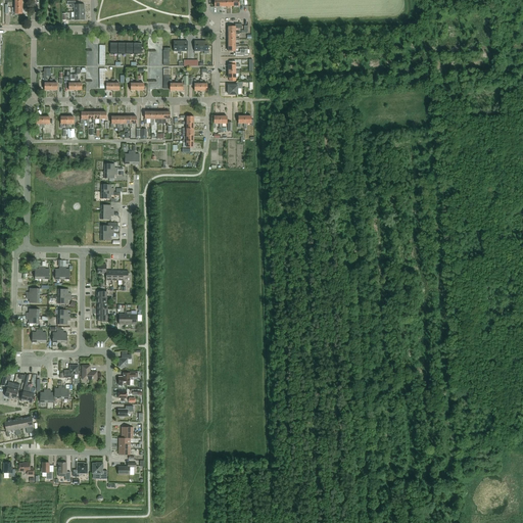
[(76,1),(67,2),(67,5),(72,5),(72,8),(74,8),(75,12),(85,12),(85,4),(76,5),(76,1)]
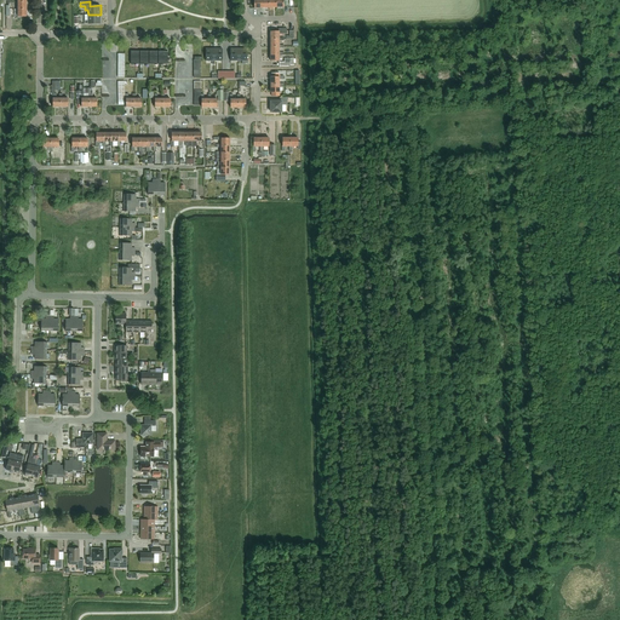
[(279,39),(279,38),(279,34),(287,34),(287,28),(279,29),(279,32),(270,32),(270,39),(279,39)]
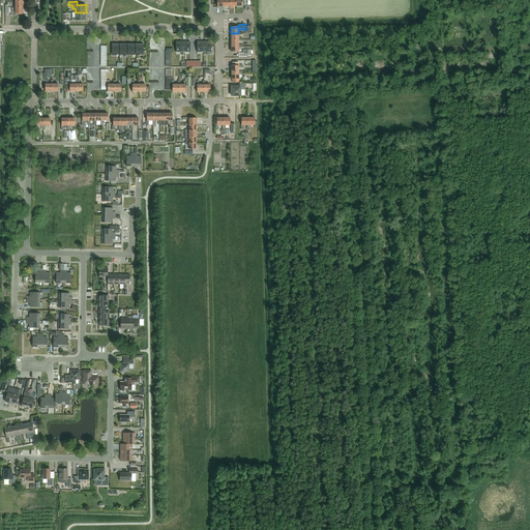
[(239,72),(239,71),(239,67),(243,67),(243,65),(239,65),(239,63),(232,63),(232,66),(232,72),(239,72)]
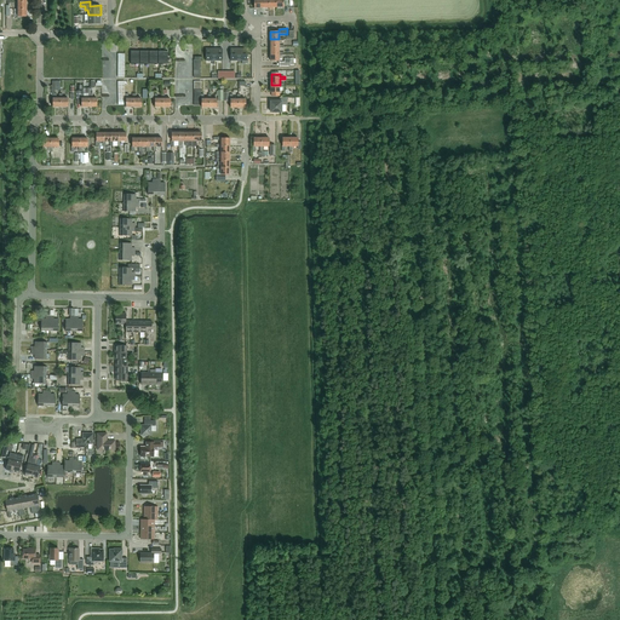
[(285,86),(285,85),(285,84),(280,84),(280,85),(271,85),(271,92),(271,96),(280,96),(280,86),(285,86)]
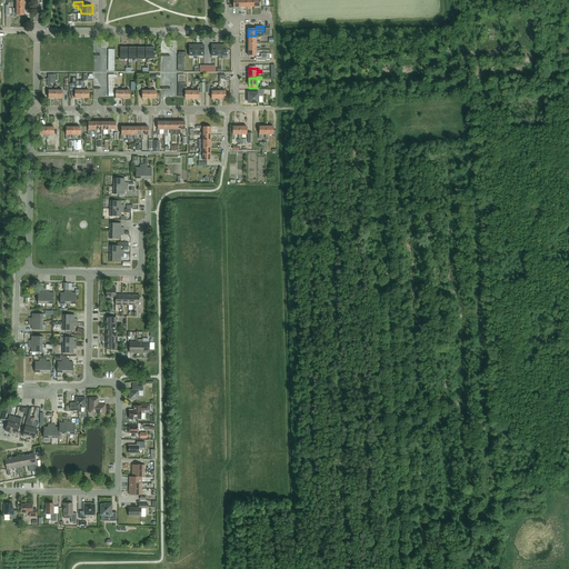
[(257,90),(257,93),(249,93),(249,103),(258,102),(258,97),(263,97),(263,90),(257,90)]
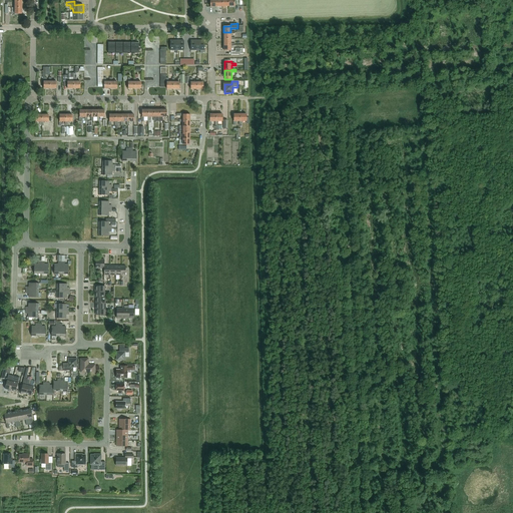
[(116,352),(116,360),(118,360),(118,361),(120,362),(120,361),(121,360),(125,361),(125,352),(129,352),(129,348),(121,348),(121,352),(116,352)]
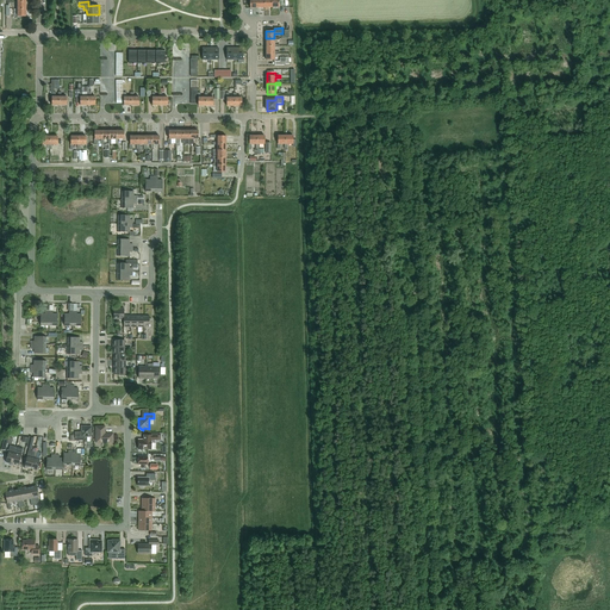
[(75,431),(75,440),(82,440),(82,436),(86,436),(92,436),(92,427),(81,427),(81,431),(75,431)]
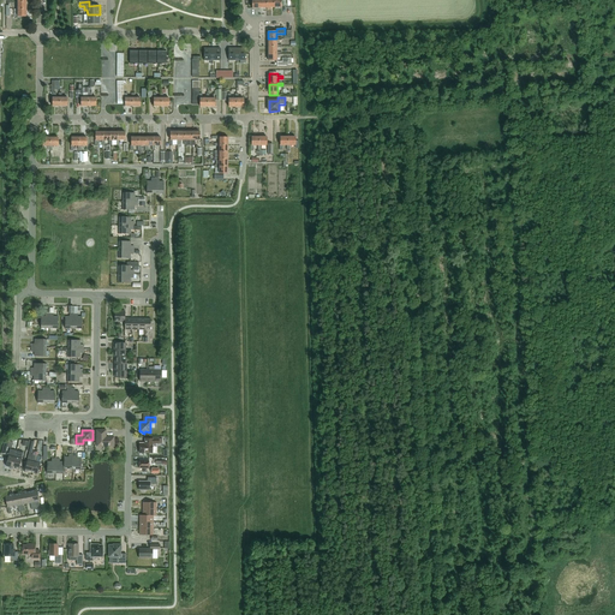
[(96,430),(97,447),(114,447),(114,437),(106,437),(106,430),(96,430)]
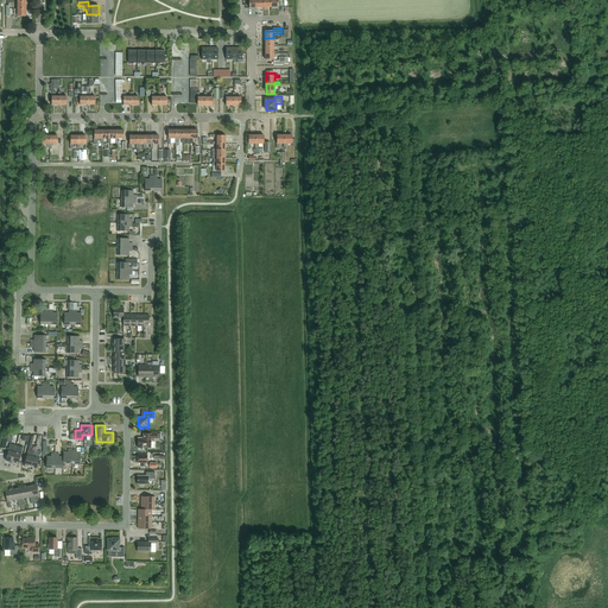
[(157,434),(149,434),(144,434),(144,438),(138,438),(138,448),(151,448),(151,438),(160,438),(160,434),(157,434)]
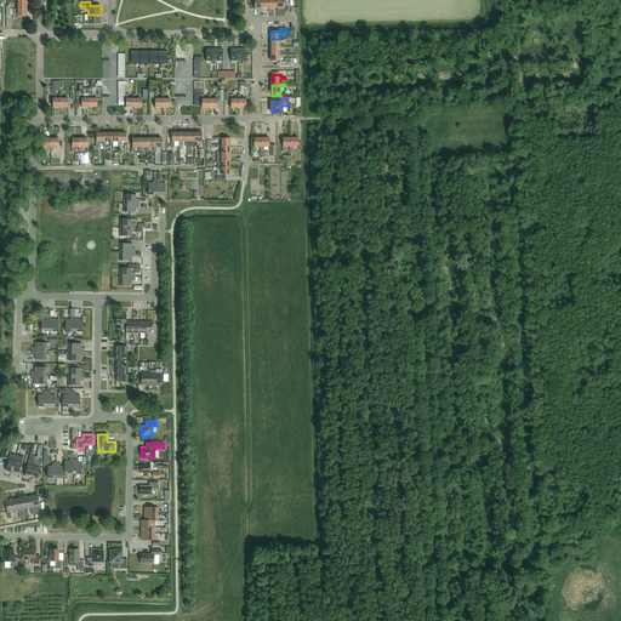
[(12,473),(17,455),(10,454),(9,457),(7,457),(6,462),(9,462),(6,471),(11,472),(10,473),(12,473)]
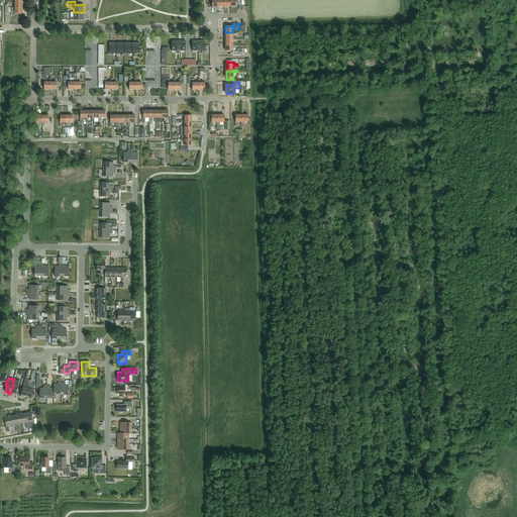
[(14,379),(10,394),(12,395),(12,394),(16,394),(16,395),(19,380),(14,379)]
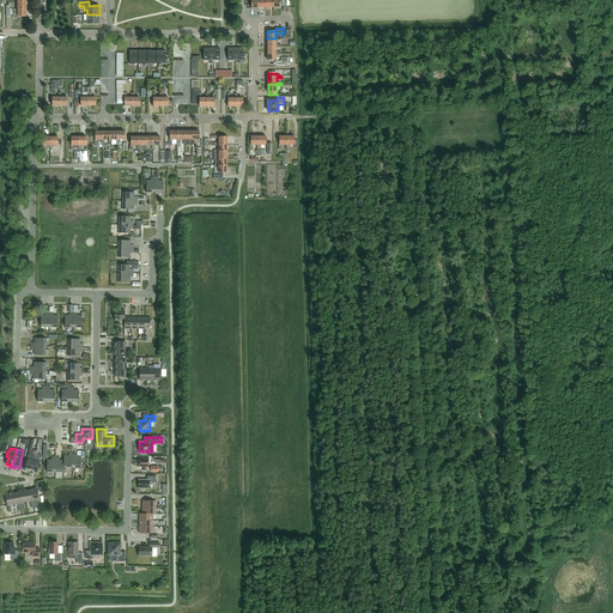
[(31,471),(36,454),(29,451),(28,459),(24,471),(25,471),(26,471),(28,469),(31,471)]
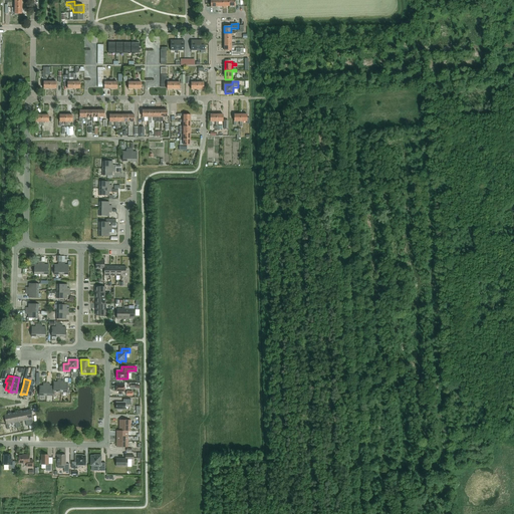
[(131,405),(131,399),(123,399),(123,403),(116,403),(116,410),(125,410),(125,405),(131,405)]
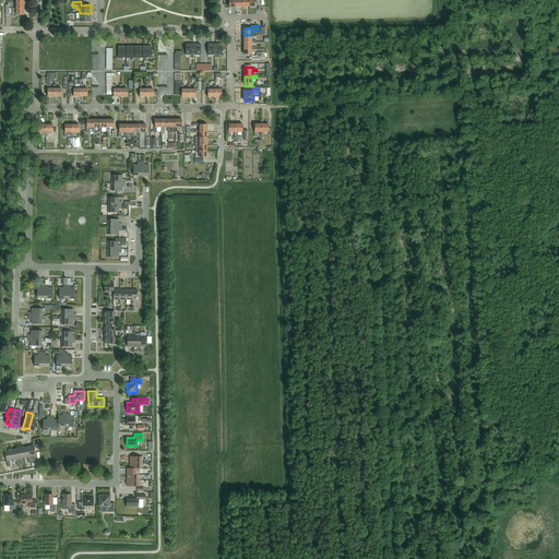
[(24,447),(22,447),(24,458),(27,456),(28,463),(31,463),(28,447),(24,448),(24,447)]
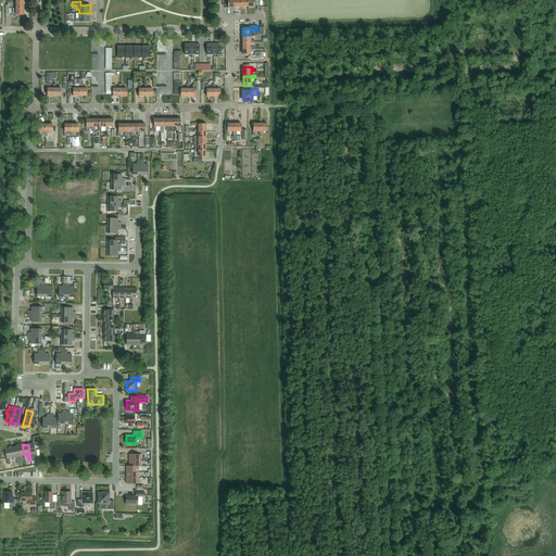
[(12,446),(11,446),(12,457),(16,456),(17,463),(20,463),(16,446),(12,447),(12,446)]
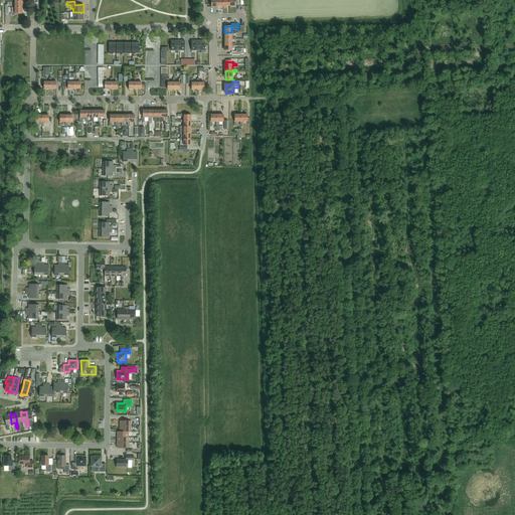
[(11,456),(4,456),(4,463),(4,466),(9,466),(9,469),(15,469),(16,462),(14,462),(14,461),(11,461),(11,456)]
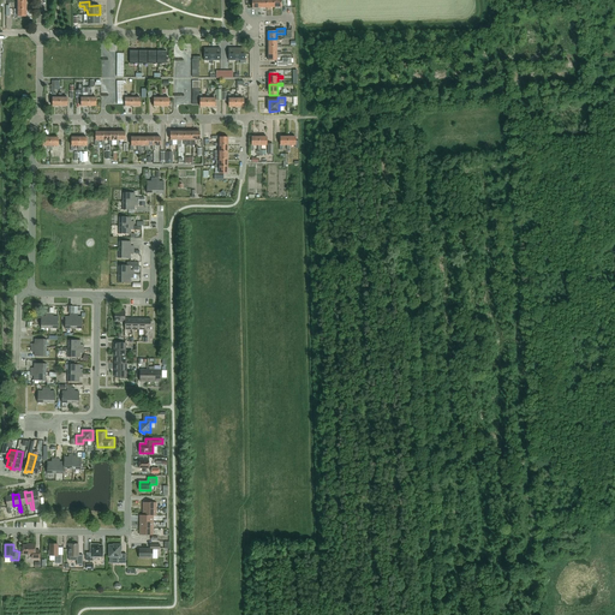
[(35,544),(30,544),(30,545),(23,544),(23,554),(33,555),(33,559),(40,559),(40,550),(35,550),(35,544)]
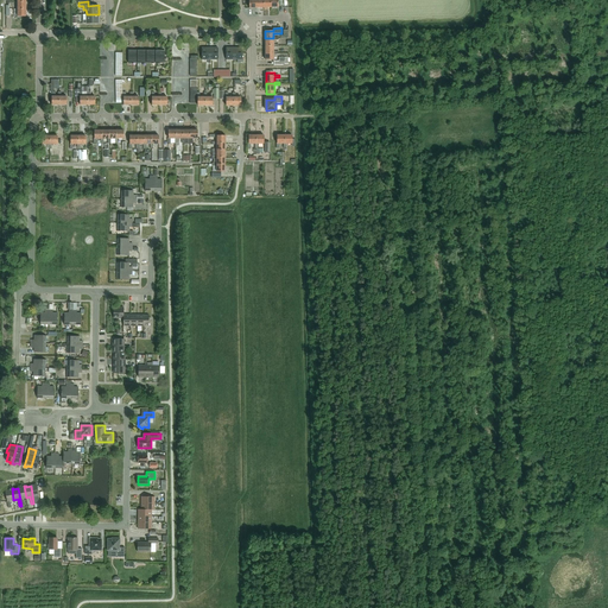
[(57,538),(49,538),(49,544),(49,549),(54,549),(54,557),(61,557),(61,549),(57,549),(57,538)]
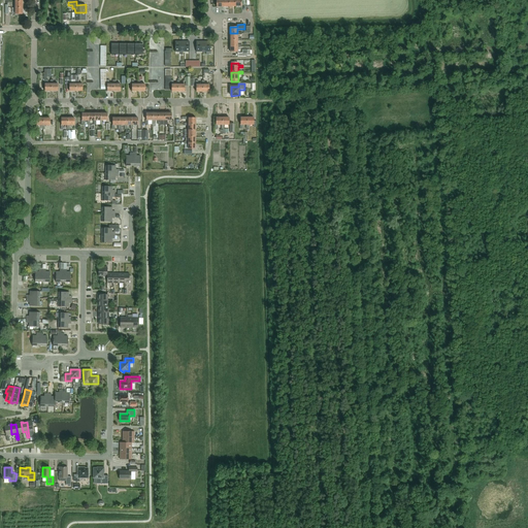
[(67,467),(59,467),(59,477),(66,477),(66,485),(71,485),(71,476),(67,476),(67,467)]
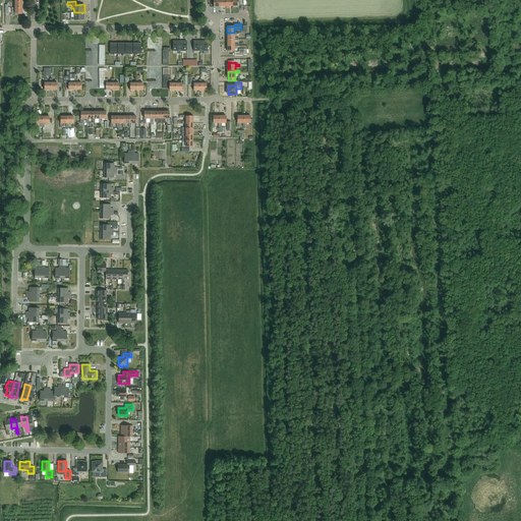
[(83,461),(76,461),(76,468),(73,468),(73,475),(78,475),(78,472),(88,472),(88,462),(83,462),(83,461)]
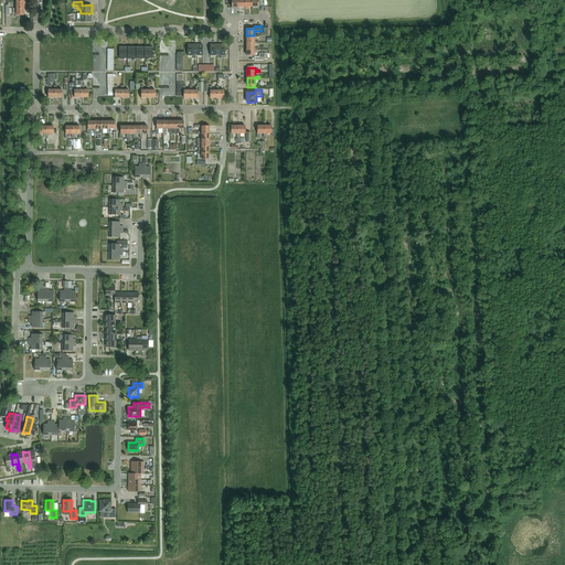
[(112,500),(104,500),(104,501),(100,501),(100,512),(108,512),(108,518),(116,518),(116,509),(112,509),(112,505),(112,500)]
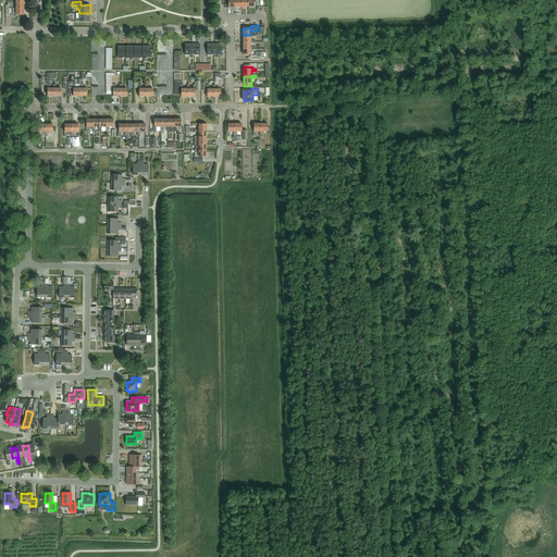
[(145,493),(136,493),(136,497),(126,497),(126,506),(138,506),(138,497),(145,497),(145,493)]
